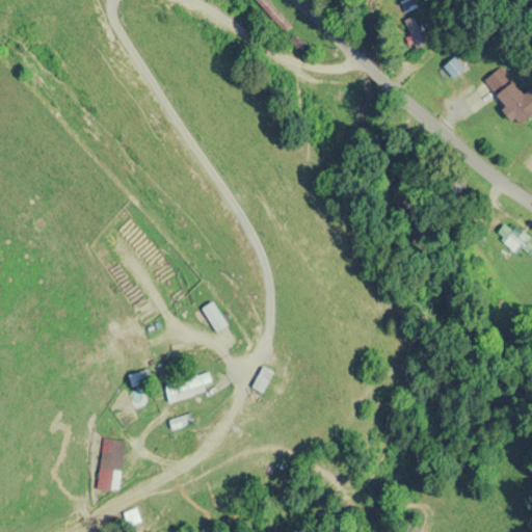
[(254,0),(285,30),(291,24),(268,0),(254,0)]
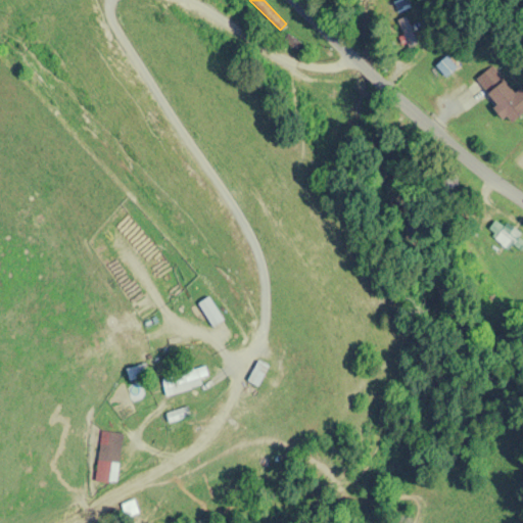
[(398,16),(411,10),(405,0),(394,0),(391,2),(398,16)]
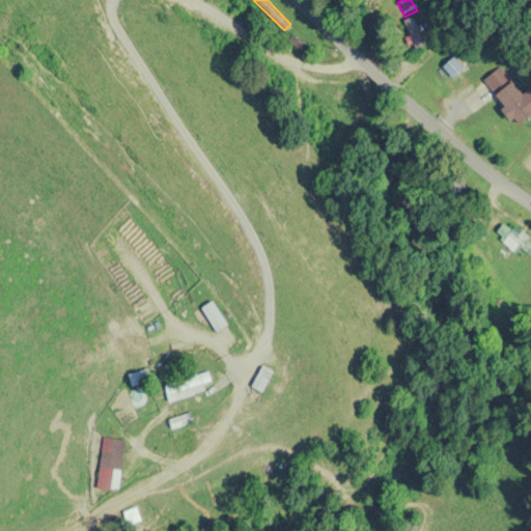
[(530,112),(530,104),(498,66),(480,82),(518,124),(530,112)]
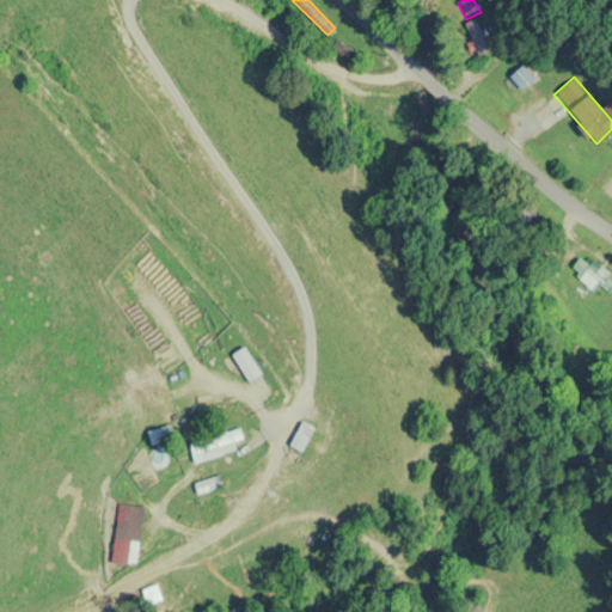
[(606,298),(611,289),(611,277),(581,256),(570,270),(606,298)]
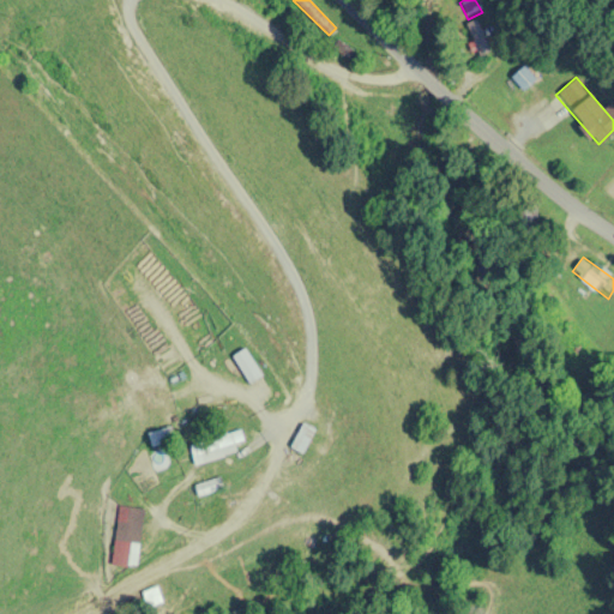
[(233,354),(250,383),(263,374),(246,347),(233,354)]
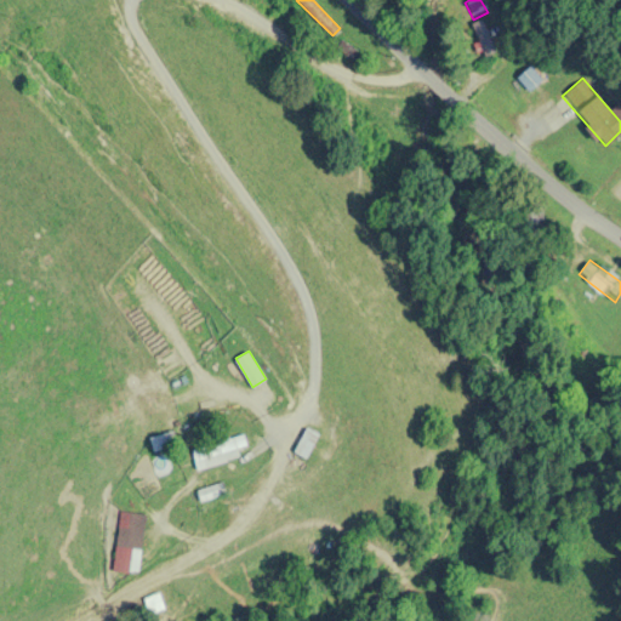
[(296,450),(308,456),(320,432),(308,426),(296,450)]
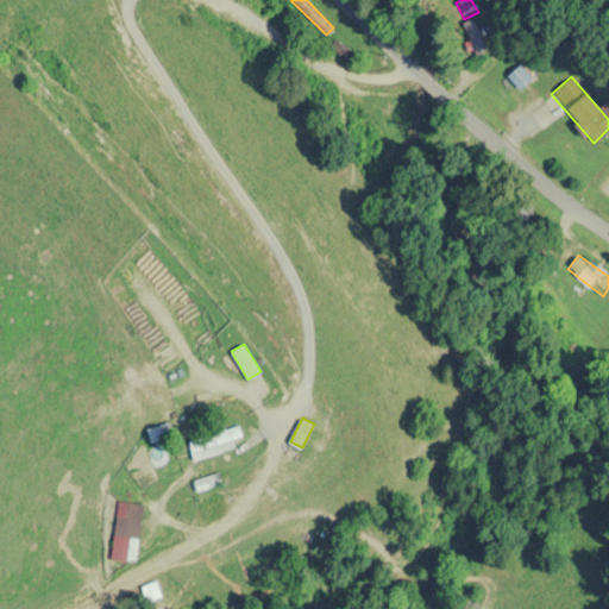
[(239,445),(232,425),(189,439),(195,459),(239,445)]
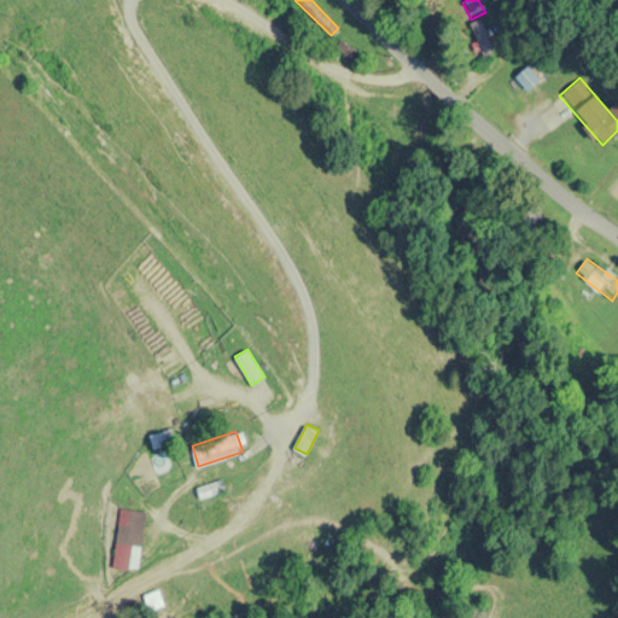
[(120,506),(112,567),(129,569),(130,552),(141,553),(146,509),(120,506)]
